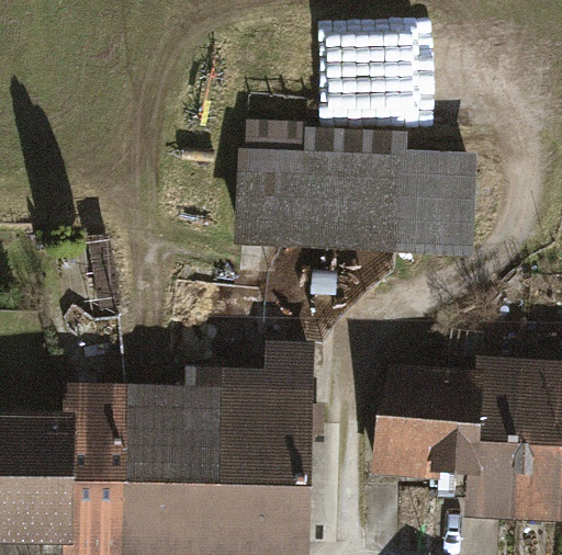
[(231,144),(227,242),(470,251),(471,236),(483,236),(485,172),(473,172),(473,153),(402,150),(402,132),(302,128),(302,119),(239,116),(239,144),(231,144)]
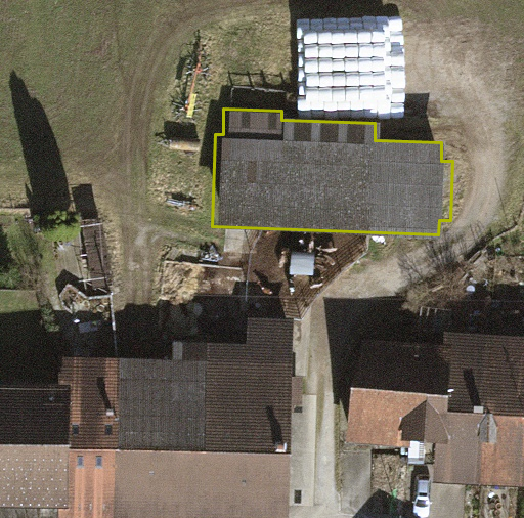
[(81,219),(93,286),(114,282),(101,215),(81,219)]
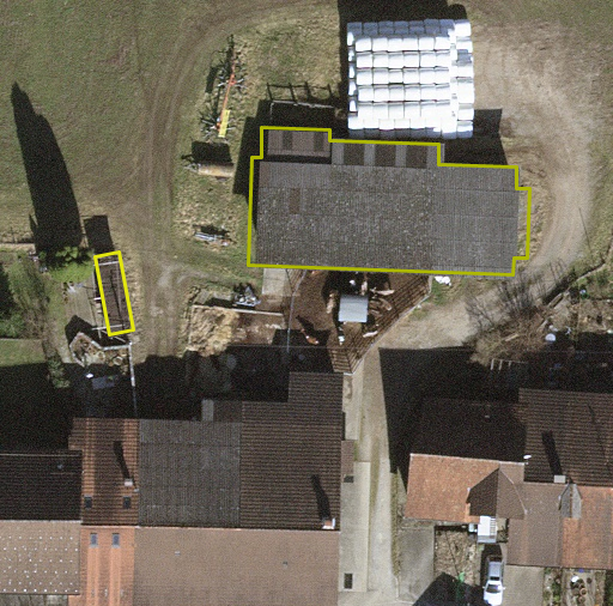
[(71,417),(71,448),(68,594),(68,605),(73,605),(338,605),(343,369),(292,369),(291,400),(205,399),(205,418),(71,417)]
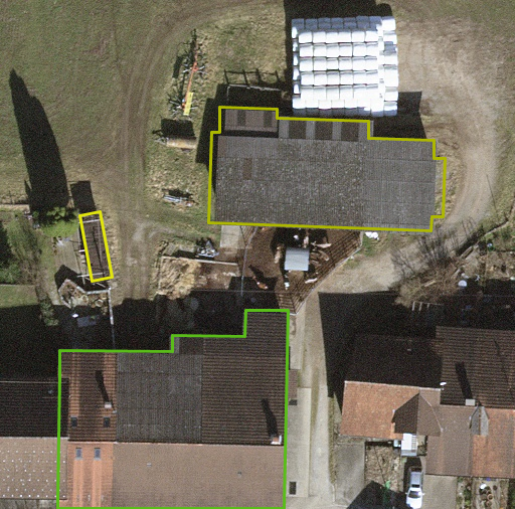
[(430,473),(470,475),(478,328),(438,326),(437,336),(356,332),(351,432),(432,437),(430,473)]
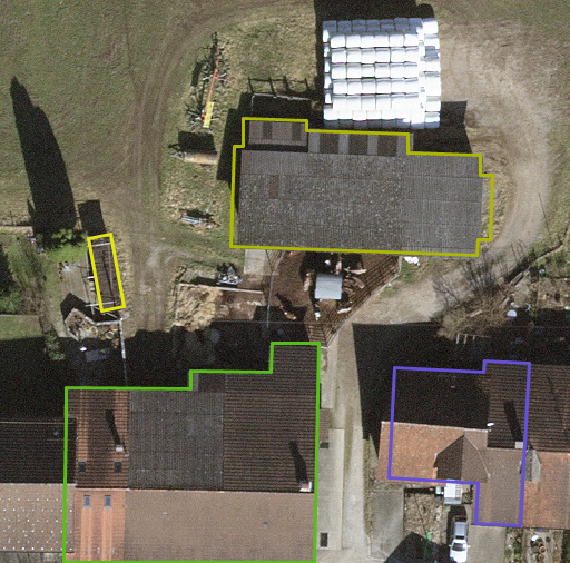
[(569,468),(569,364),(529,363),(520,525),(567,529),(569,468)]
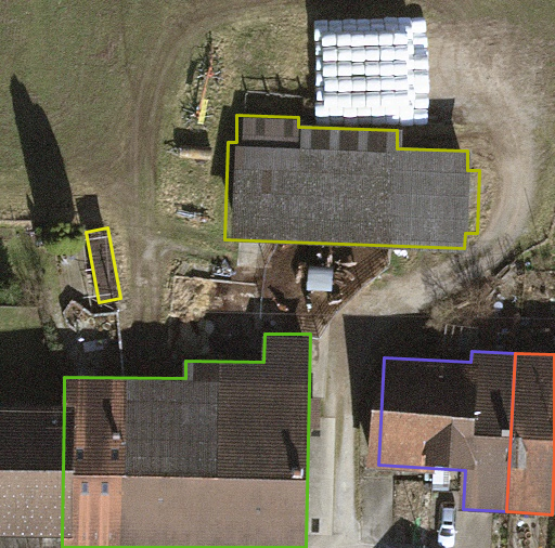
[(0,536),(62,537),(64,405),(0,404),(0,536)]
